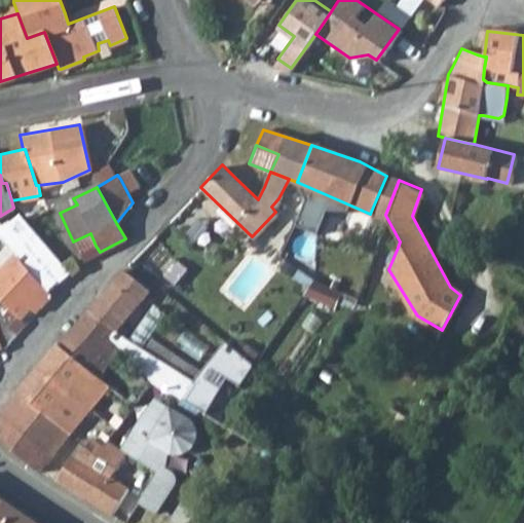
[(320,225),(328,197),(307,191),(300,219),(320,225)]
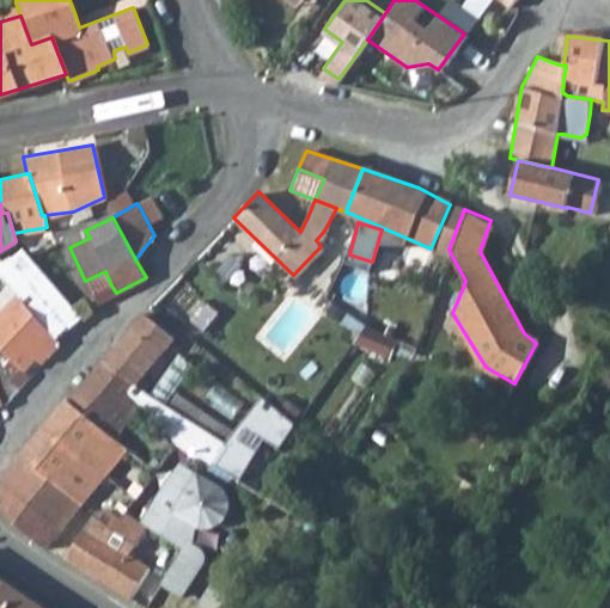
[(465,281),(449,250),(439,278),(463,288),(465,281)]
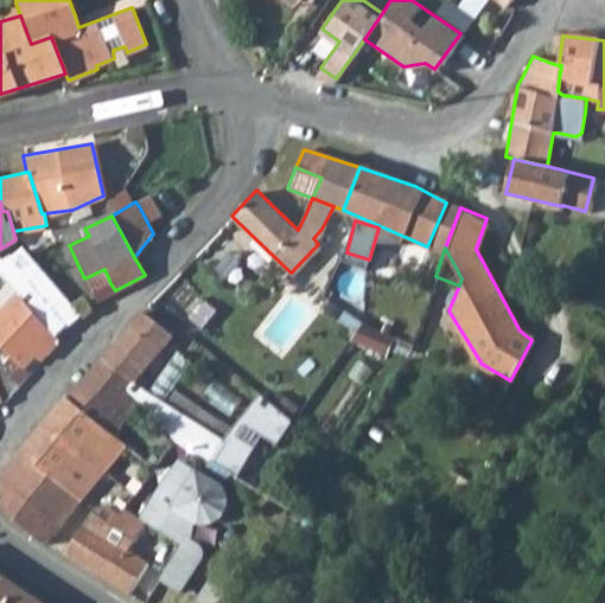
[(17,293),(55,335),(76,315),(19,255),(0,273),(17,293)]
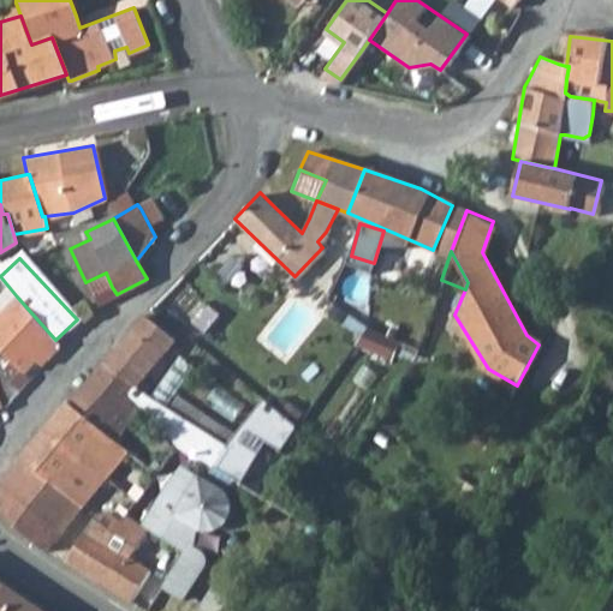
[(85,282),(96,305),(112,287),(106,273),(85,282)]
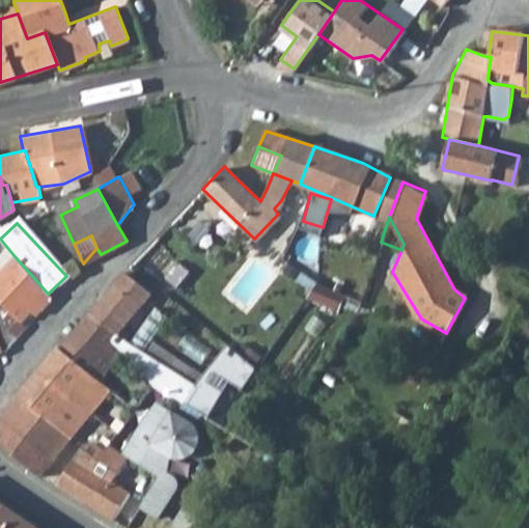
[(15,256),(0,273),(0,302),(11,313),(22,323),(31,313),(35,308),(39,311),(51,299),(48,294),(15,256)]
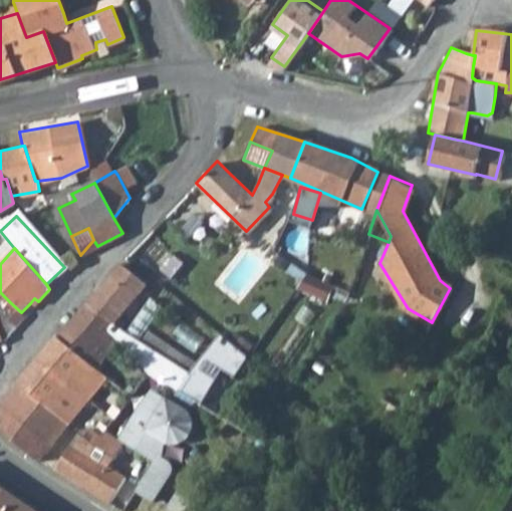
[(119,263),(106,277),(86,301),(119,328),(123,324),(117,319),(146,285),(119,263)]
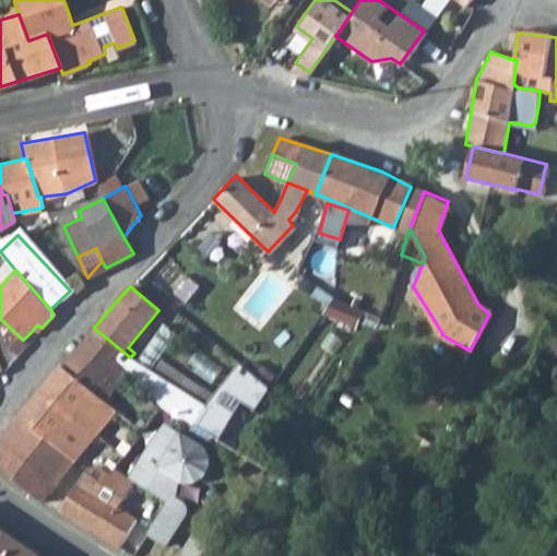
[(327,312),(358,324),(366,306),(334,294),(327,312)]
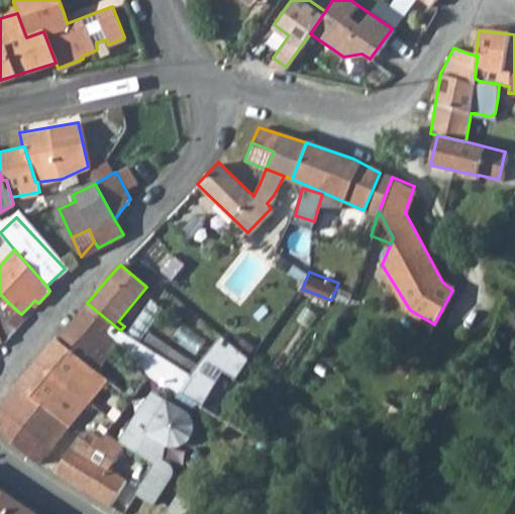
[(33,308),(38,303),(34,300),(30,305),(33,308)]
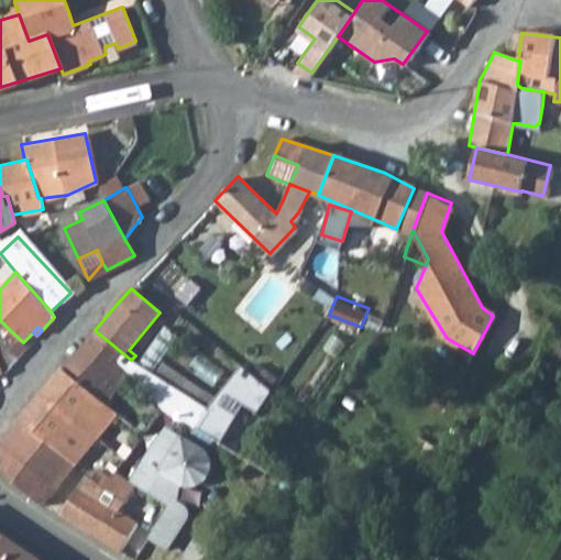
[(164,328),(139,365),(207,408),(215,398),(207,394),(208,392),(162,361),(178,337),(164,328)]
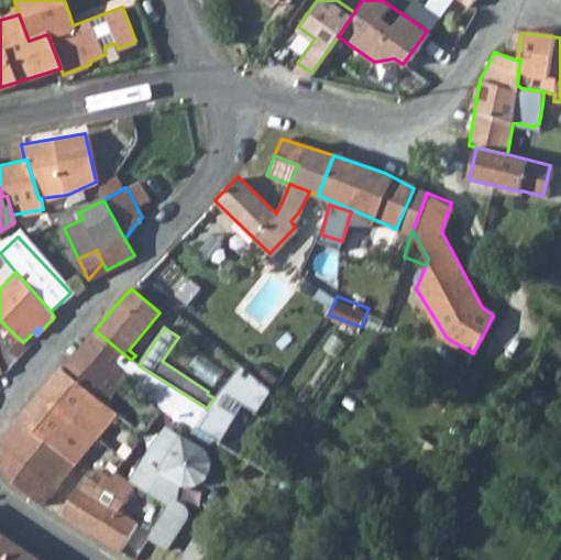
[(131,360),(95,330),(62,368),(117,413),(142,434),(162,407),(218,441),(244,404),(257,413),(266,398),(270,394),(239,368),(233,375),(215,398),(207,408),(139,365),(131,360)]
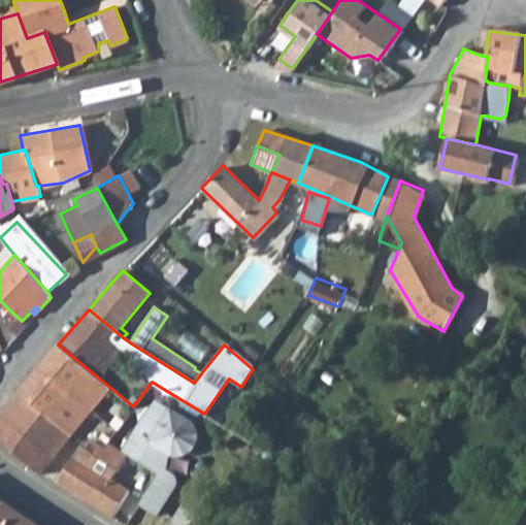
[(18,395),(67,435),(88,409),(91,412),(109,387),(58,345),(43,362),(35,373),(24,387),(18,395)]
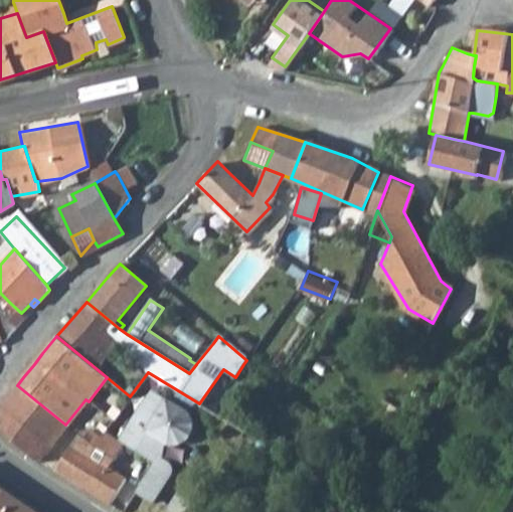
[(0,407),(49,445),(58,434),(65,424),(17,385),(0,405),(0,407)]
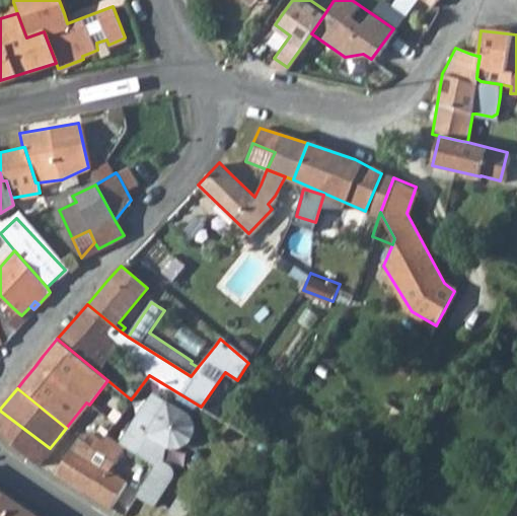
[(154,465),(136,493),(154,505),(170,478),(171,476),(171,475),(172,473),(172,472),(172,470),(171,468),(170,466),(158,459),(161,447),(164,443),(175,445),(185,441),(190,432),(190,423),(182,413),(150,394),(121,445),(154,465)]
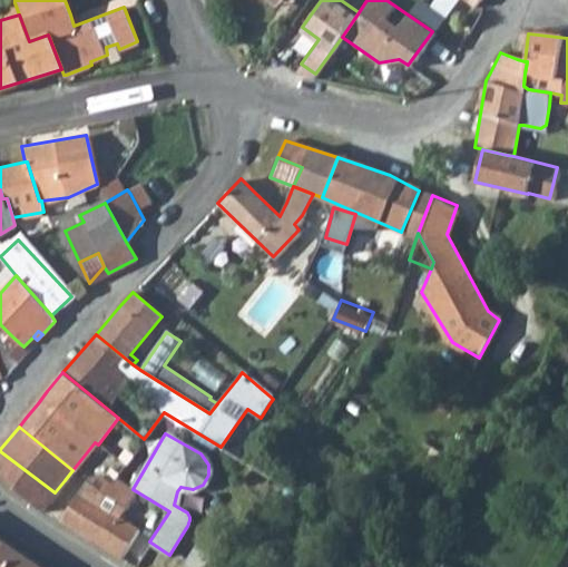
[(0,477),(10,486),(41,509),(55,492),(0,451),(0,477)]
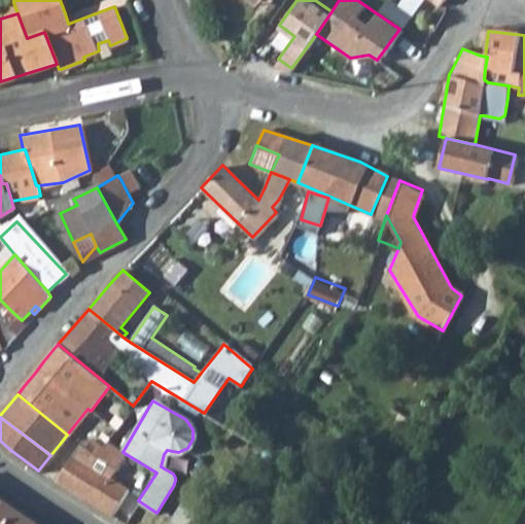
[(96,454),(95,456),(79,444),(56,480),(101,508),(111,515),(127,489),(109,478),(115,466),(96,454)]
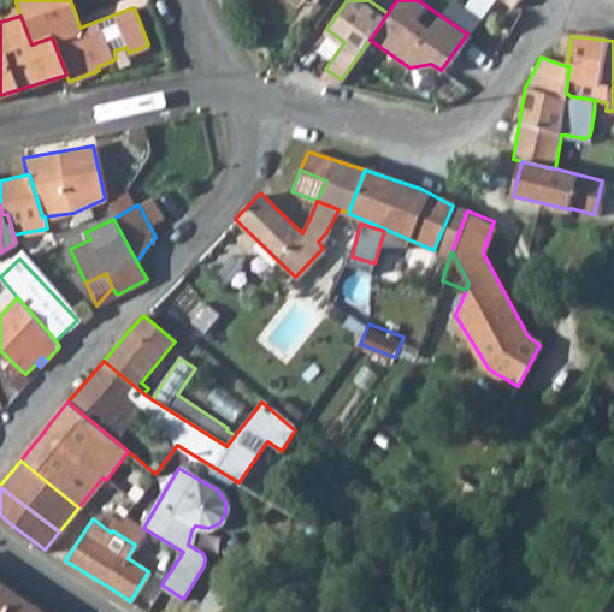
[(47,611),(30,600),(7,584),(0,580),(0,611),(47,611)]
